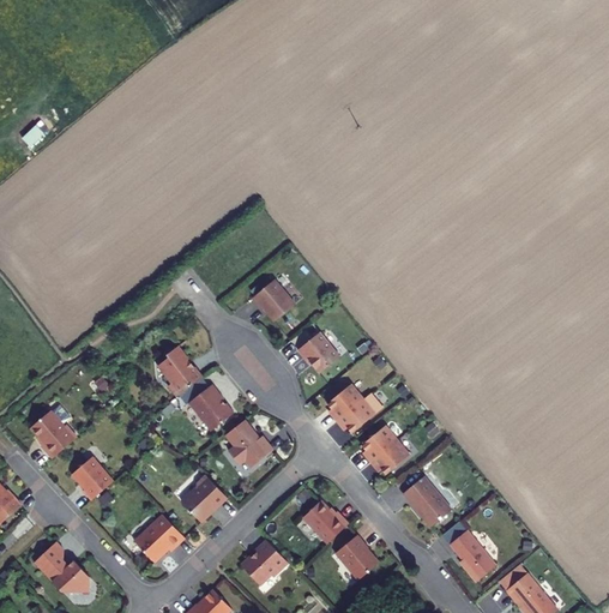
[(26,150),(42,137),(34,128),(19,142),(26,150)]
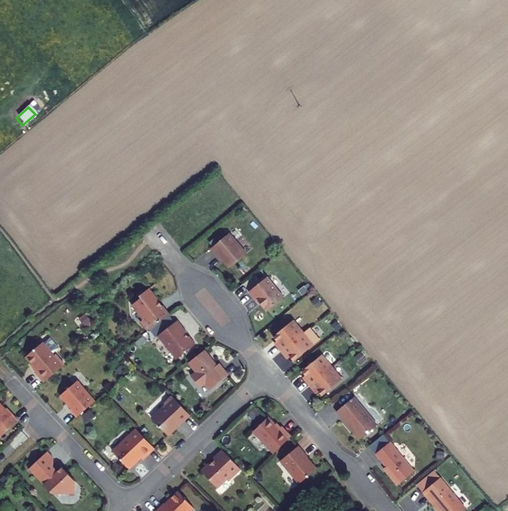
[(229,235),(211,251),(218,259),(219,258),(229,270),(246,256),(229,235)]
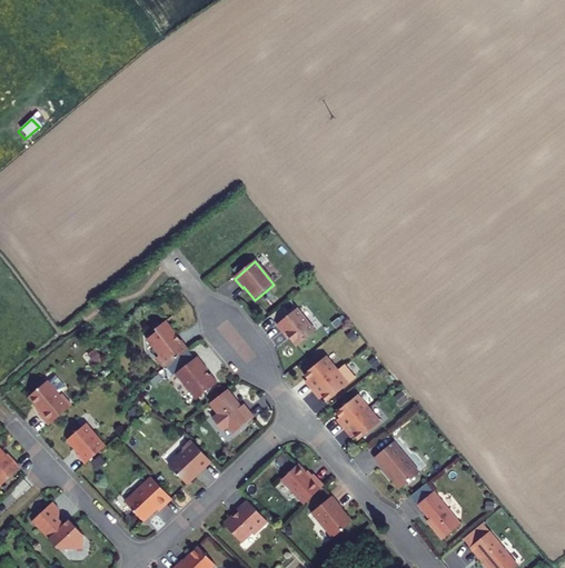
[(295,308),(275,325),(284,335),(285,334),(296,347),(315,331),(295,308)]
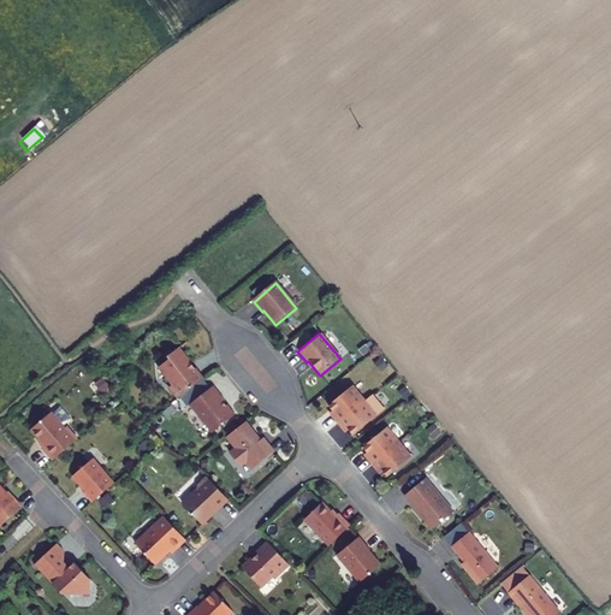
[(176,398),(201,379),(194,370),(190,368),(190,365),(187,365),(188,361),(188,360),(177,348),(166,356),(167,359),(158,367),(171,384),(168,386),(168,390),(176,398)]
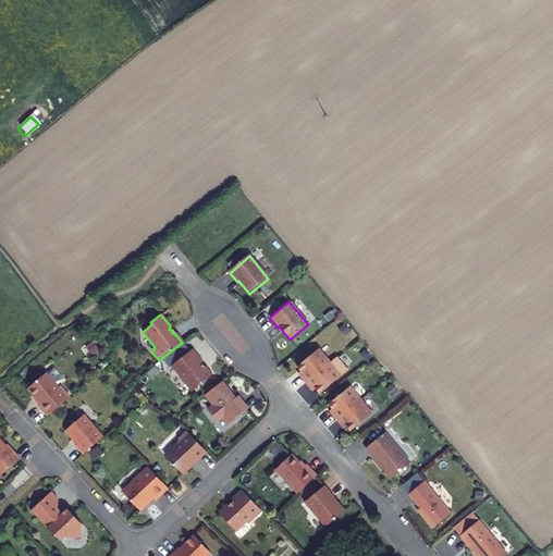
[(192,348),(171,365),(192,391),(211,375),(199,360),(200,359),(192,348)]
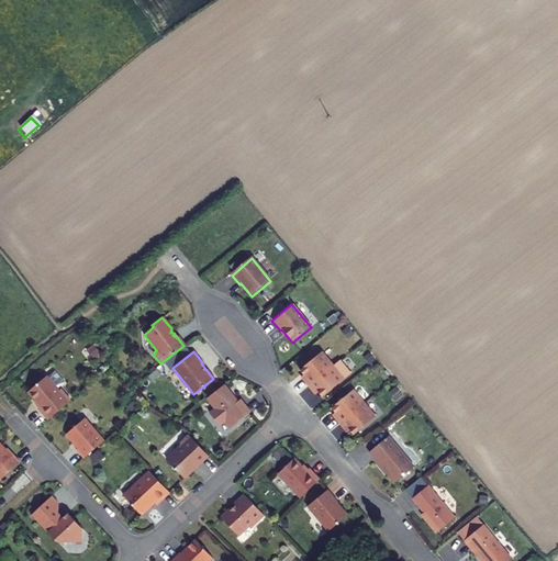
[(302,380),(308,385),(332,366),(321,352),(299,370),(305,378),(302,380)]
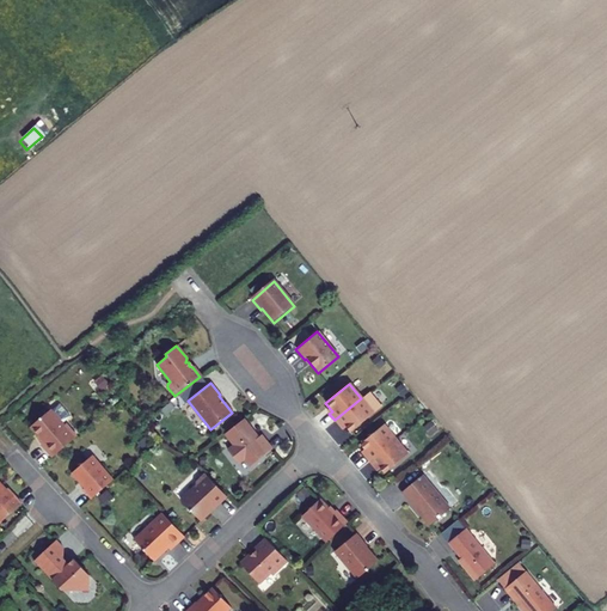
[(361,398),(335,420),(341,427),(343,425),(349,433),(373,414),(361,398)]
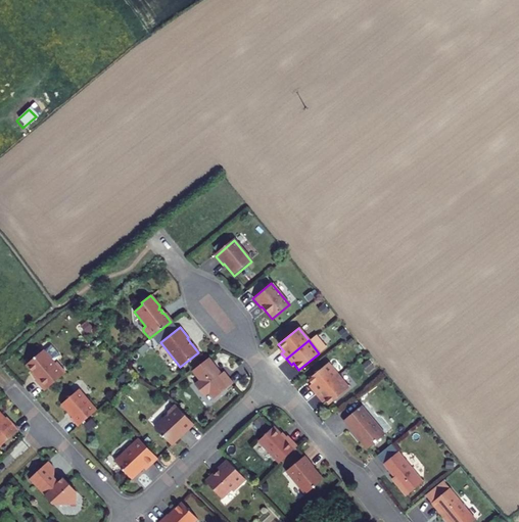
[(35,378),(44,389),(65,372),(56,361),(54,363),(43,348),(26,364),(37,377),(35,378)]
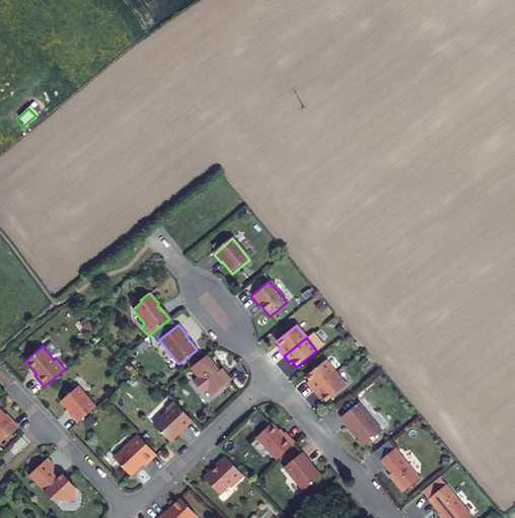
[(216,368),(206,355),(191,367),(198,377),(193,380),(203,392),(207,389),(211,395),(230,380),(221,368),(217,372),(215,369),(216,368)]
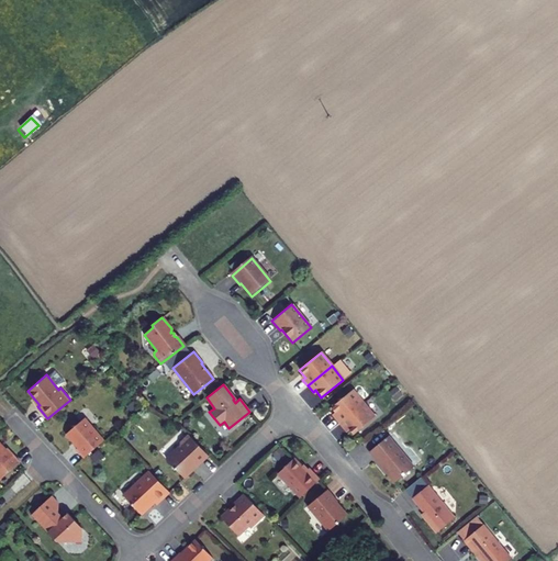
[(333,417),(338,423),(363,403),(352,390),(330,407),(336,415),(333,417)]
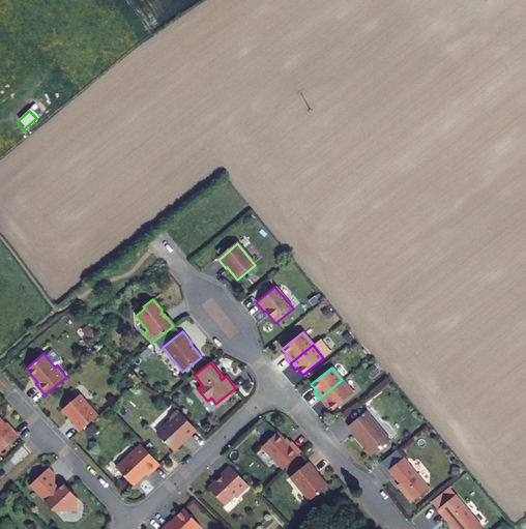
[(342,380),(319,399),(324,405),(326,403),(331,410),(352,393),(342,380)]
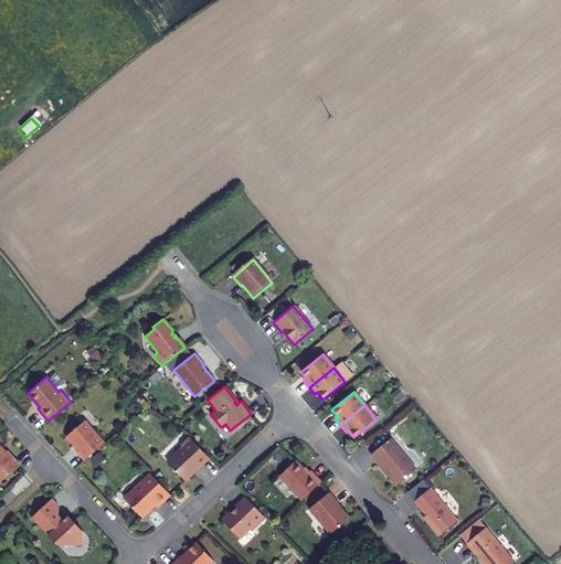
[(76,451),(83,459),(104,443),(84,419),(65,436),(77,450),(76,451)]
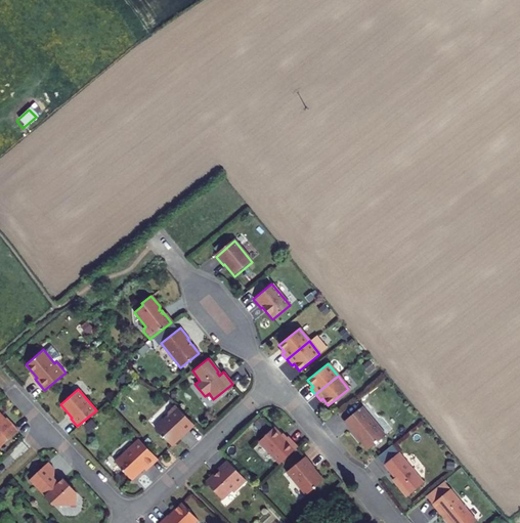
[(192,425),(174,405),(167,412),(167,416),(154,428),(170,445),(178,438),(178,437),(182,433),(183,434),(192,425)]
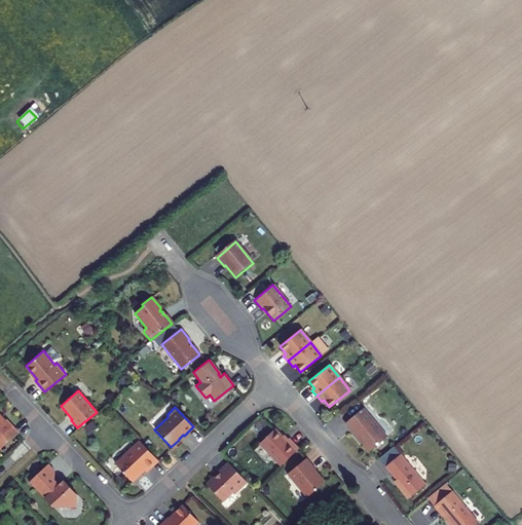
[(361,408),(343,422),(366,451),(384,437),(361,408)]
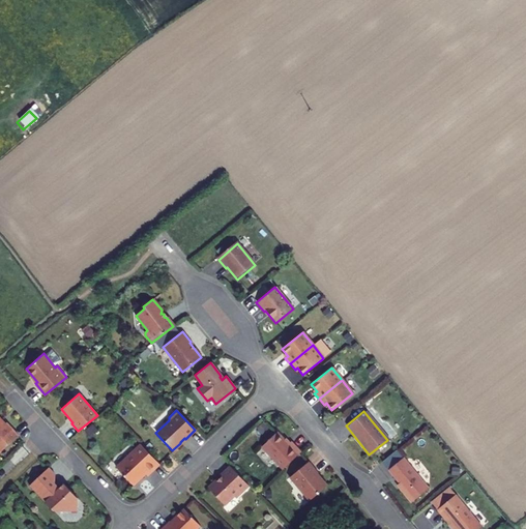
[(4,423),(0,419),(0,452),(18,436),(5,422),(4,423)]
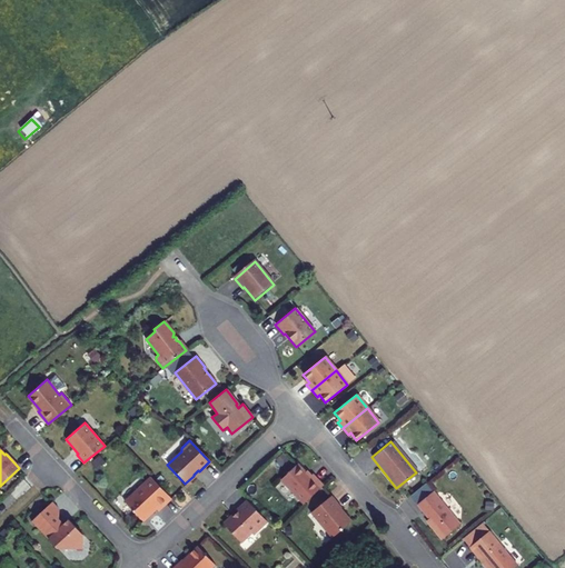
[(303,504),(321,486),(311,475),(308,477),(296,465),(280,479),(303,504)]
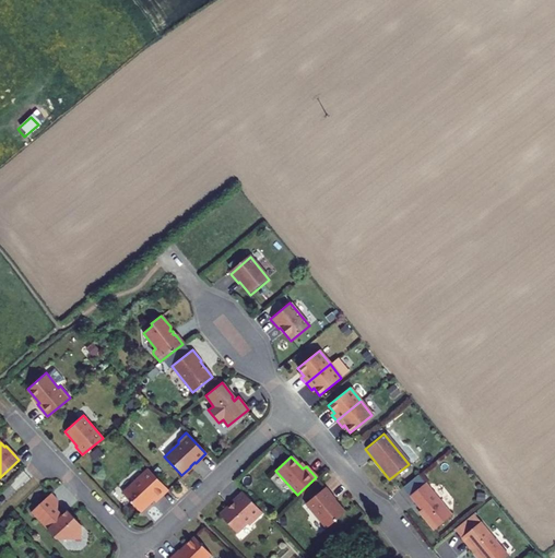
[(155,501),(168,489),(148,467),(121,491),(140,511),(153,499),(155,501)]
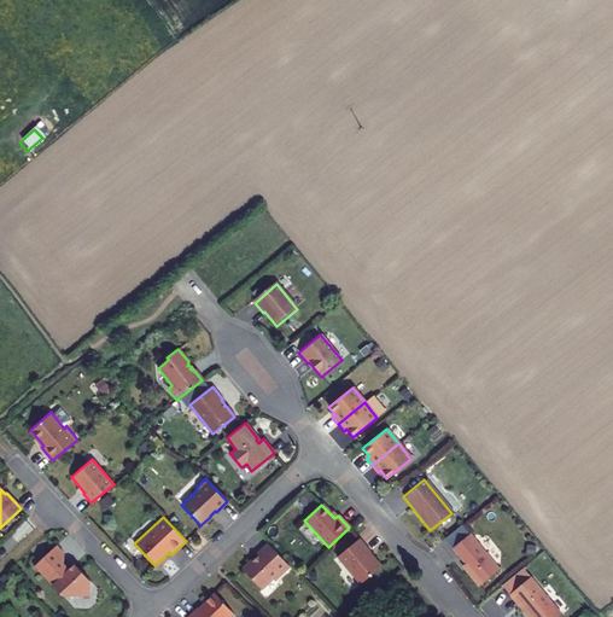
[(472,533),(454,547),(470,568),(467,569),(479,586),(501,570),(472,533)]
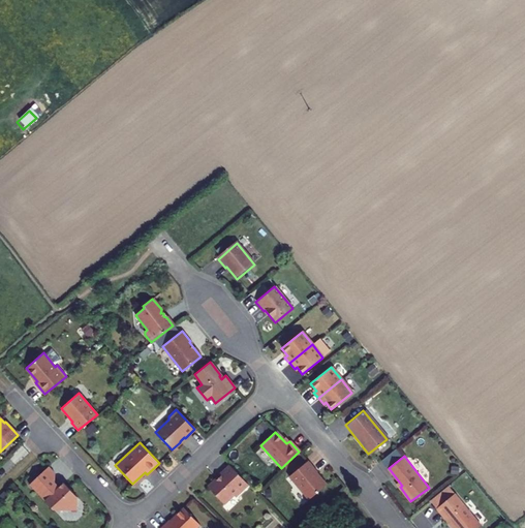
[(307,500),(326,485),(315,473),(316,472),(306,461),(287,476),(307,500)]
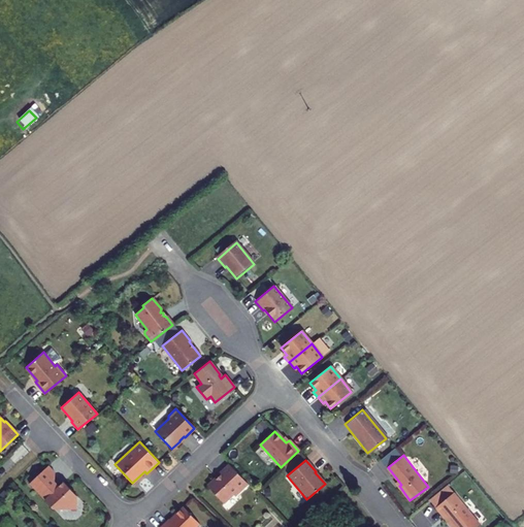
[(243,481),(228,464),(219,472),(219,474),(219,475),(206,487),(221,502),(231,493),(233,493),(239,487),(239,485),(243,481)]
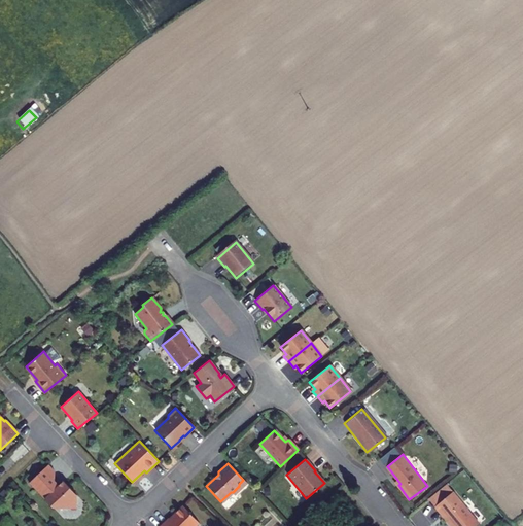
[(56,471),(49,464),(30,482),(54,507),(76,509),(77,495),(64,481),(59,486),(55,486),(56,471)]
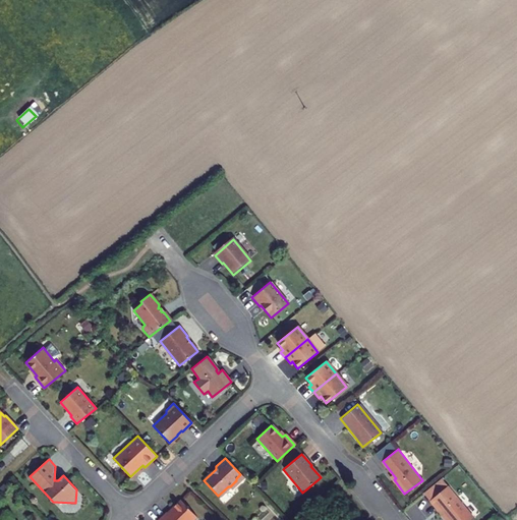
[(423,493),(431,502),(448,487),(441,478),(423,493)]
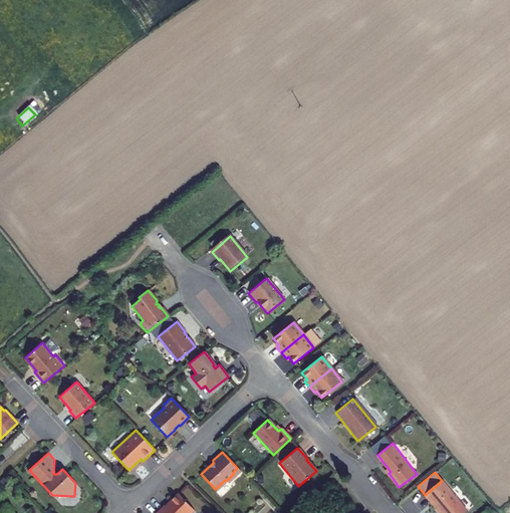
[(442,481),(425,495),(439,512),(441,510),(442,512),(465,512),(467,511),(442,481)]
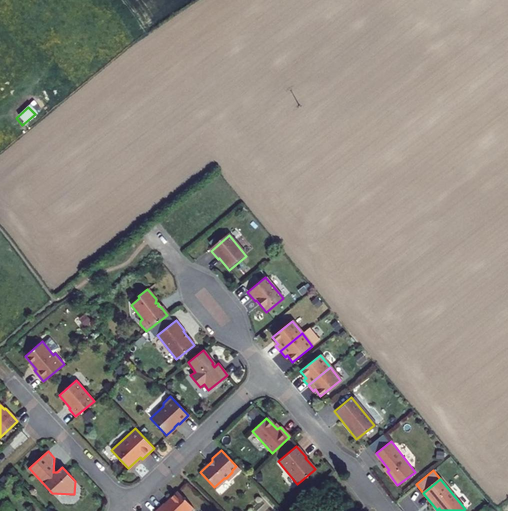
[(163,503),(154,510),(188,510),(192,507),(176,491),(167,500),(167,501),(164,504),(163,503)]
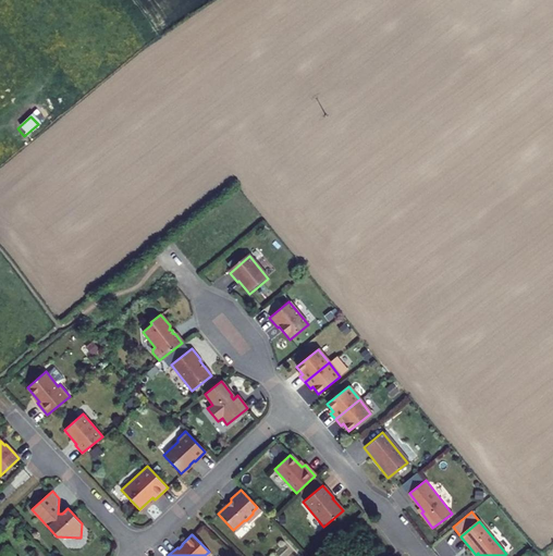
All buildings are outlined.
